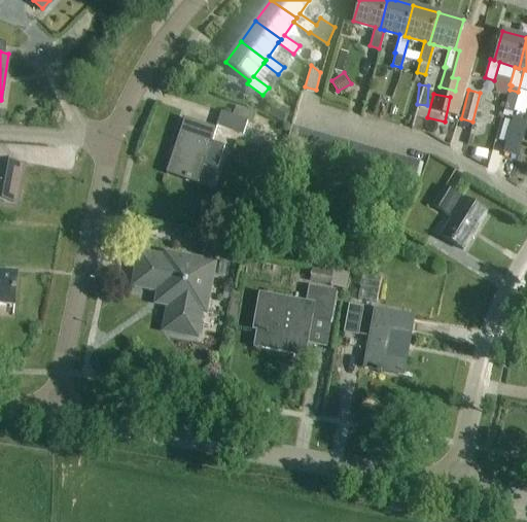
[(289,108),(275,99),(268,110),(282,119),(289,108)]
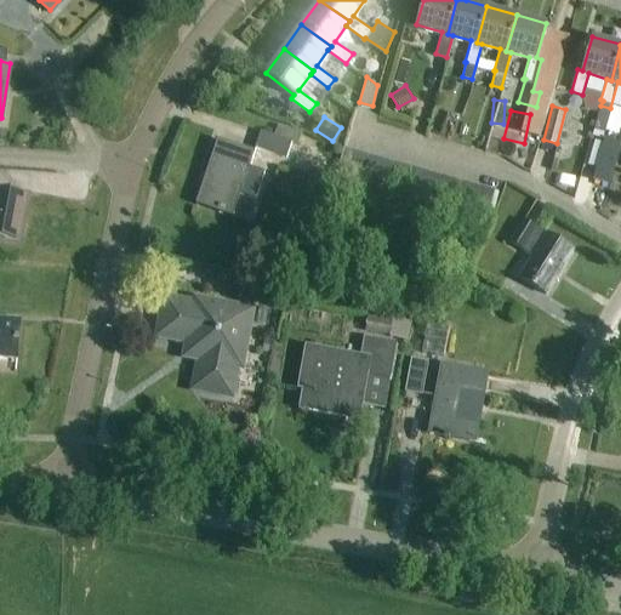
[(255,144),(288,155),(292,140),(298,141),(302,130),(278,121),(274,132),(261,127),(255,144)]
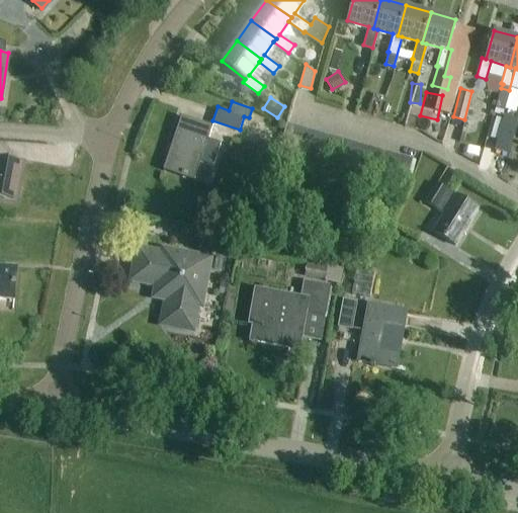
[(181,114),(163,168),(192,178),(198,161),(213,166),(222,143),(208,139),(213,125),(181,114)]
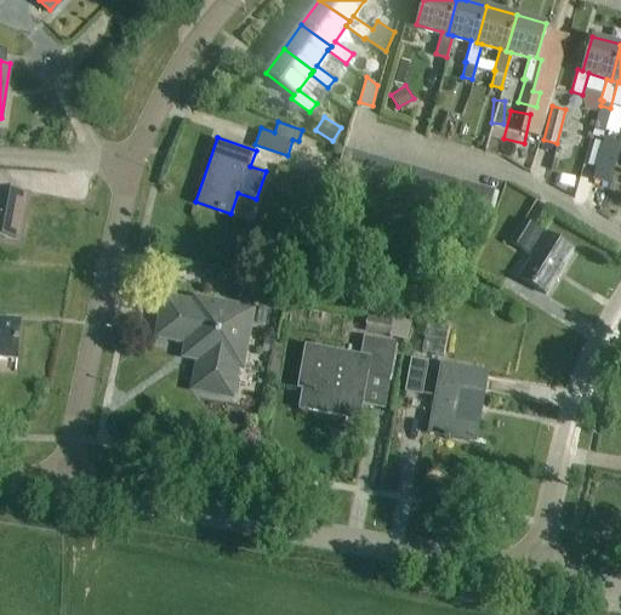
[(605,137),(594,175),(609,178),(619,142),(605,137)]
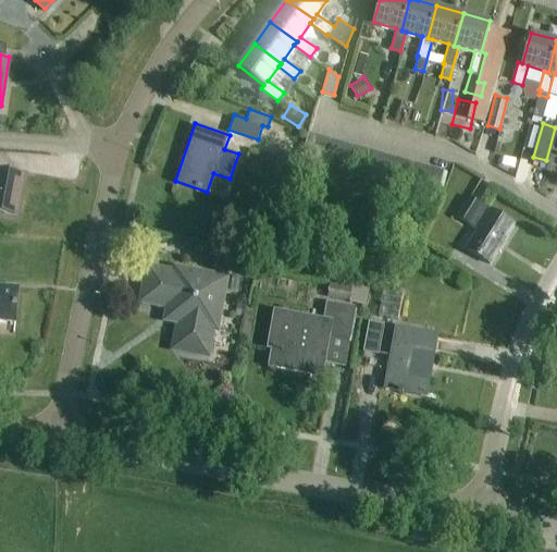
[(514,152),(518,136),(505,133),(500,149),(514,152)]
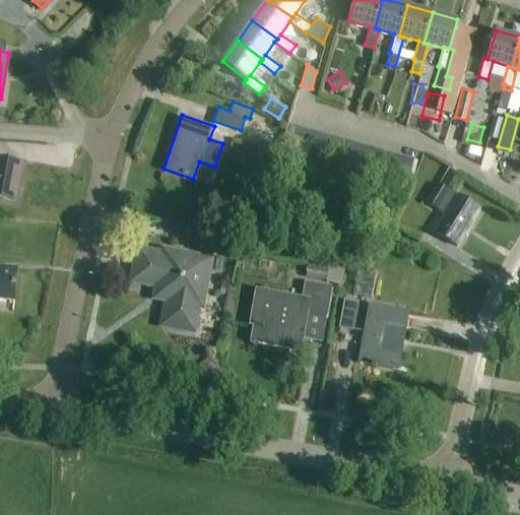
[(401,153),(390,150),(383,175),(394,178),(401,153)]
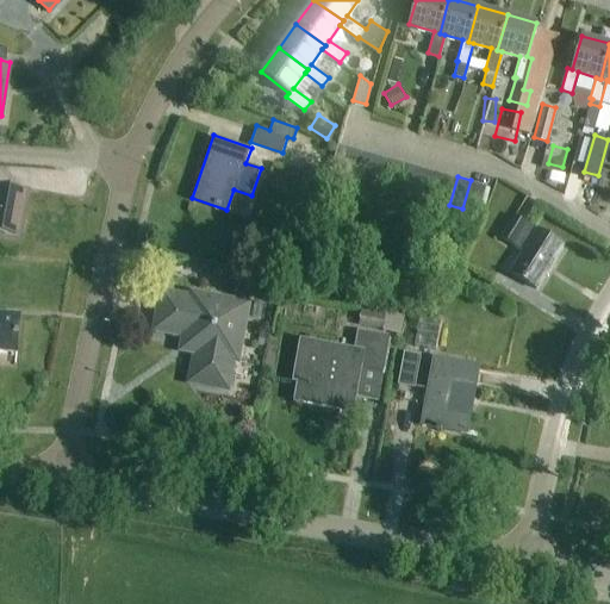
[(471,180),(462,209),(477,213),(485,184),(471,180)]
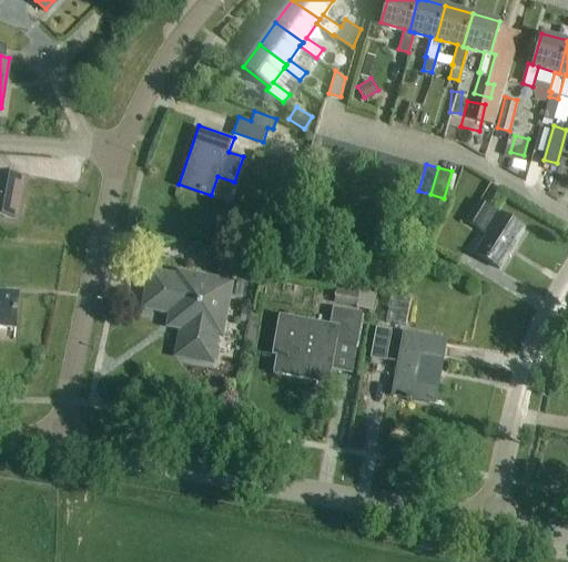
[(0,213),(17,216),(24,174),(0,170),(0,213)]
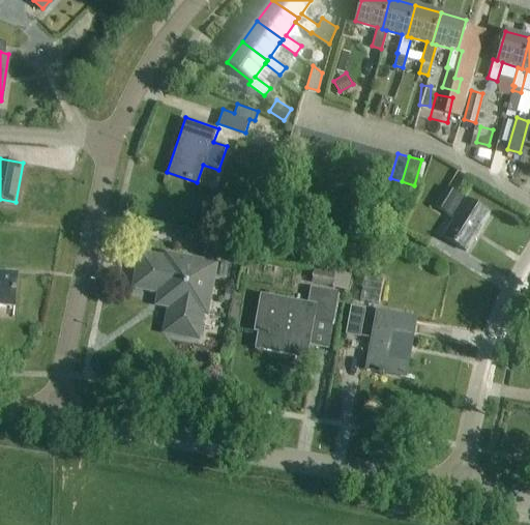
[(466,199),(446,186),(436,205),(454,216),(443,235),(466,249),(489,211),(467,198),(466,199)]
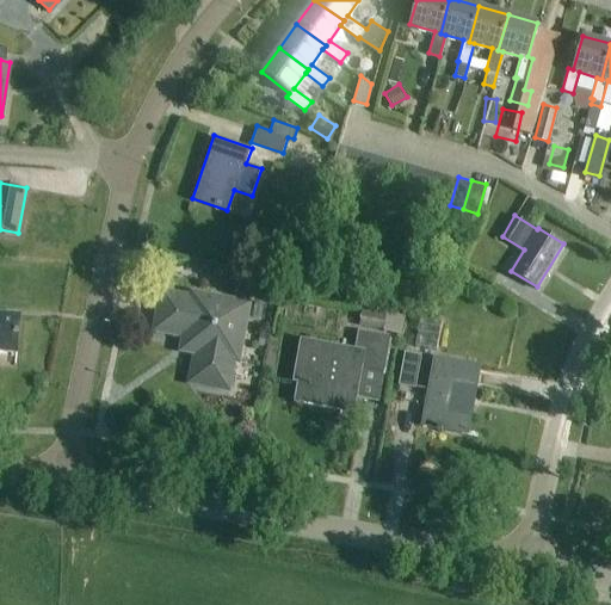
[(269,251),(263,266),(277,271),(282,255),(269,251)]
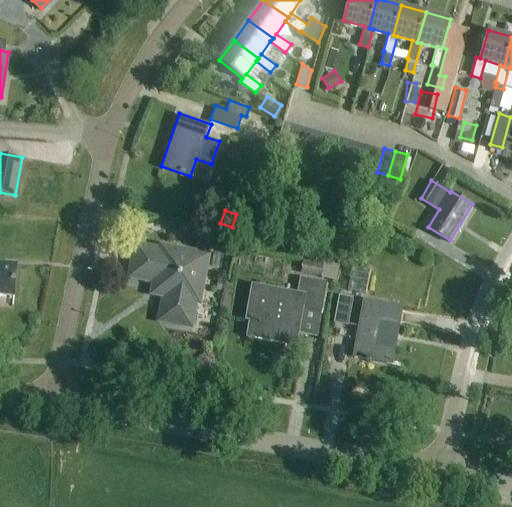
[(222,229),(219,242),(229,244),(232,231),(222,229)]
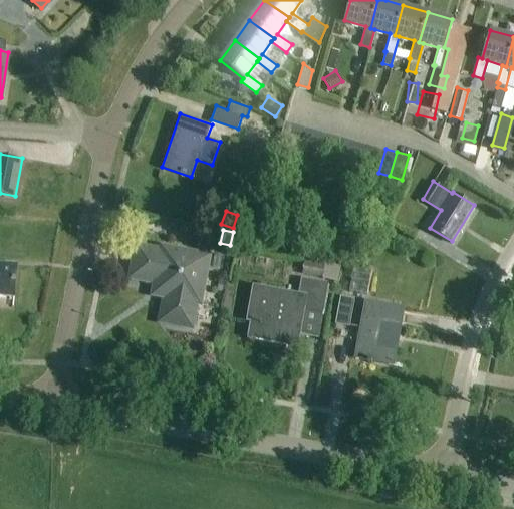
[(158,248),(136,244),(130,276),(159,282),(165,290),(162,307),(163,311),(165,315),(168,319),(171,321),(176,323),(194,326),(198,304),(202,305),(211,252),(159,242),(158,248)]
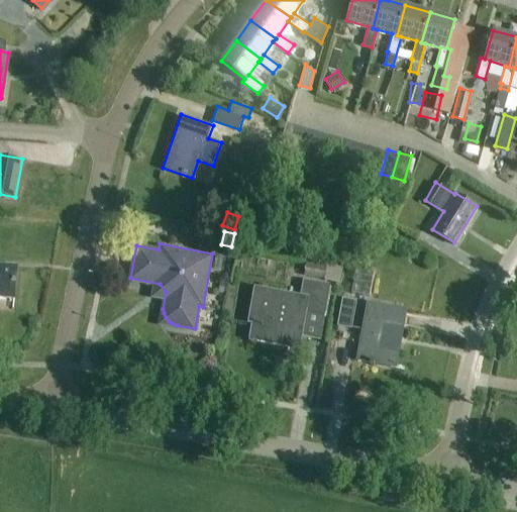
[(307,262),(304,274),(325,278),(327,266),(307,262)]
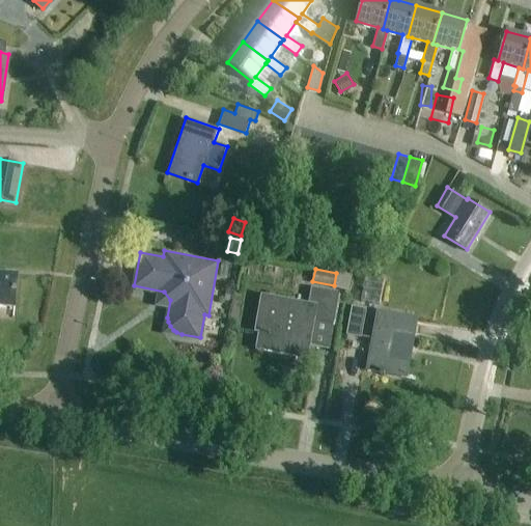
[(0,303),(14,305),(17,273),(0,271),(0,303)]
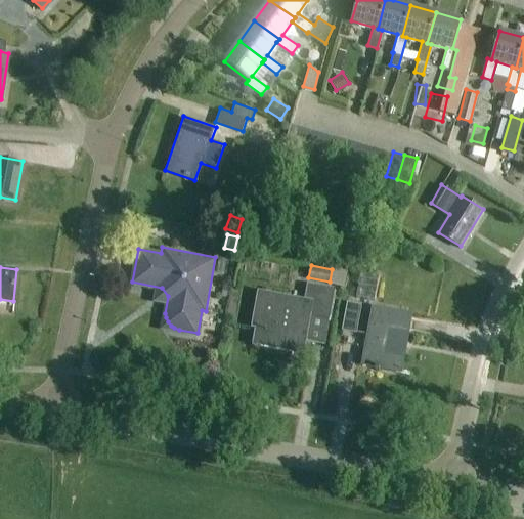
[(323,343),(329,318),(334,288),(307,283),(304,298),(258,289),(251,326),(255,327),(252,343),(303,352),(305,340),(323,343)]
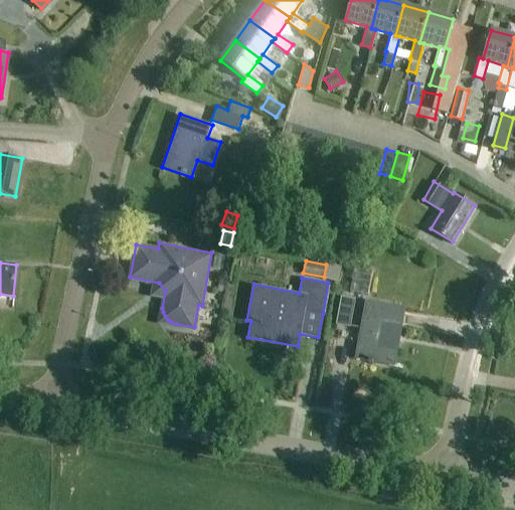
[(355,357),(393,364),(404,308),(366,301),(355,357)]
